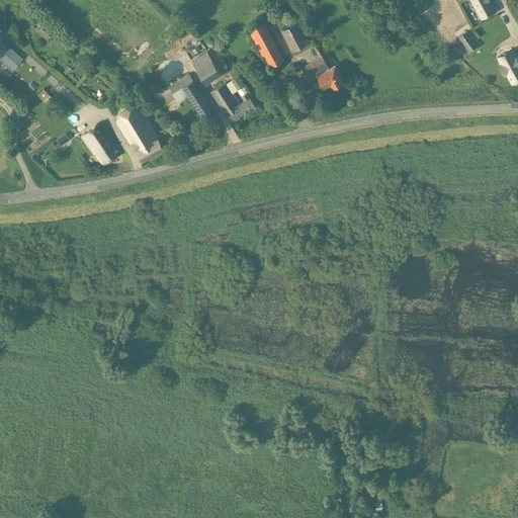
[(470,0),(482,19),(496,11),(490,0),(470,0)]
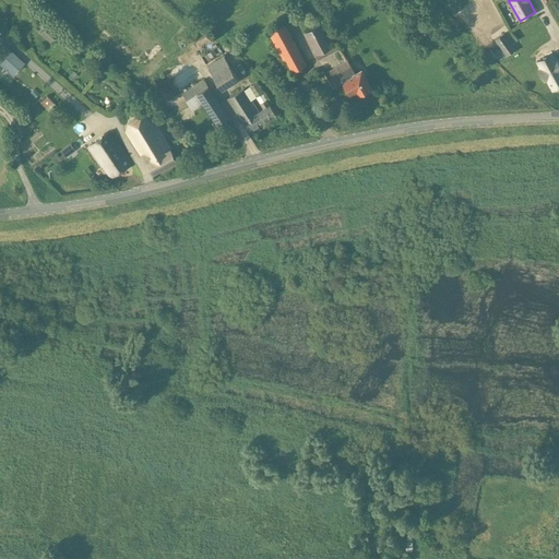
[(316,55),(337,44),(325,22),(305,33),(316,55)]
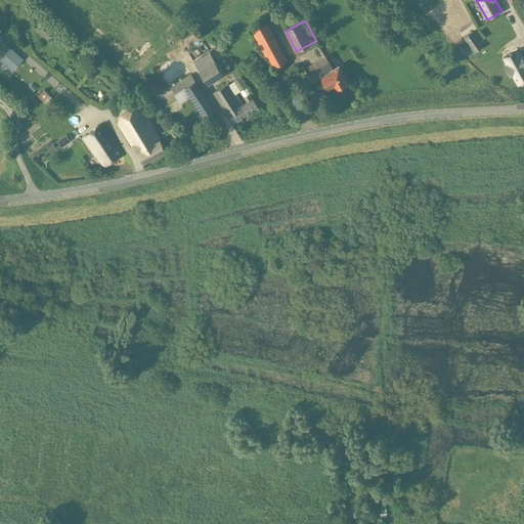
[(274,68),(288,60),(267,22),(252,30),(266,55),(268,54),(274,68)]
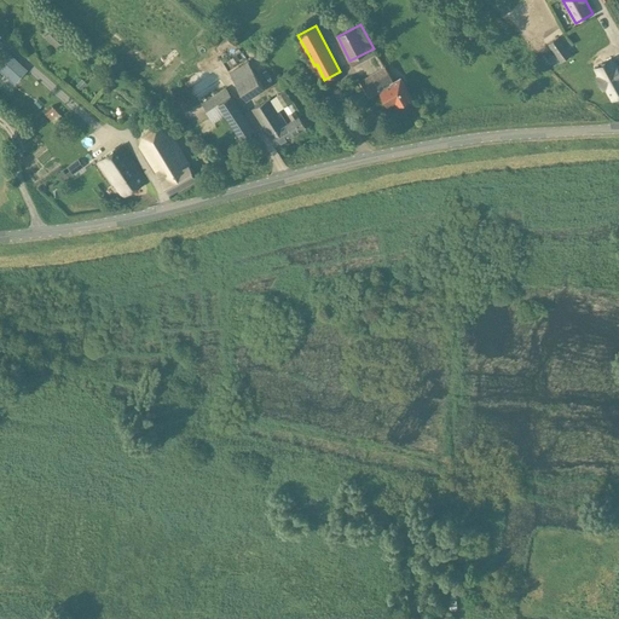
[(44,38),(56,47),(64,39),(53,28),(44,38)]
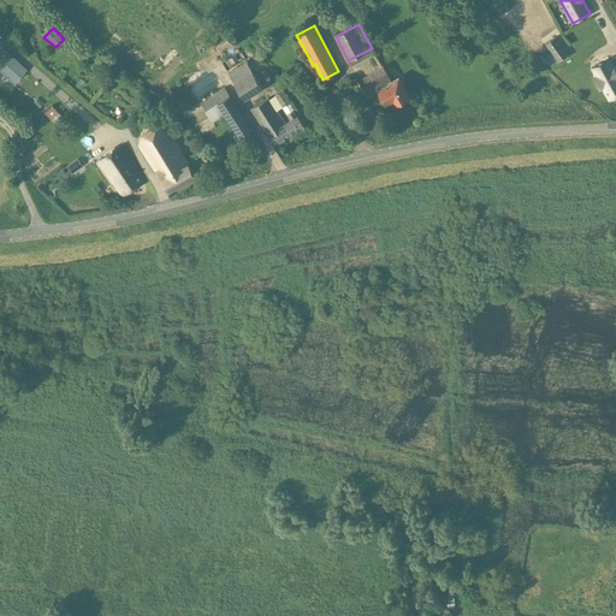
[(558,61),(568,54),(556,36),(545,43),(558,61)]
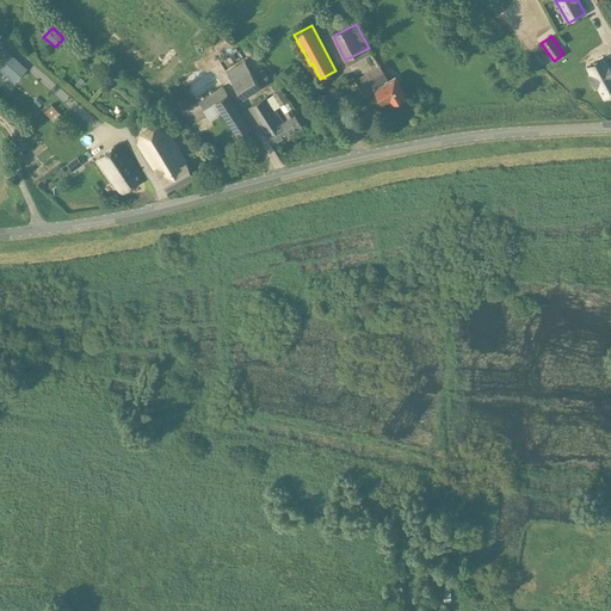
[(6,51),(0,56),(0,69),(13,82),(25,69),(6,51)]
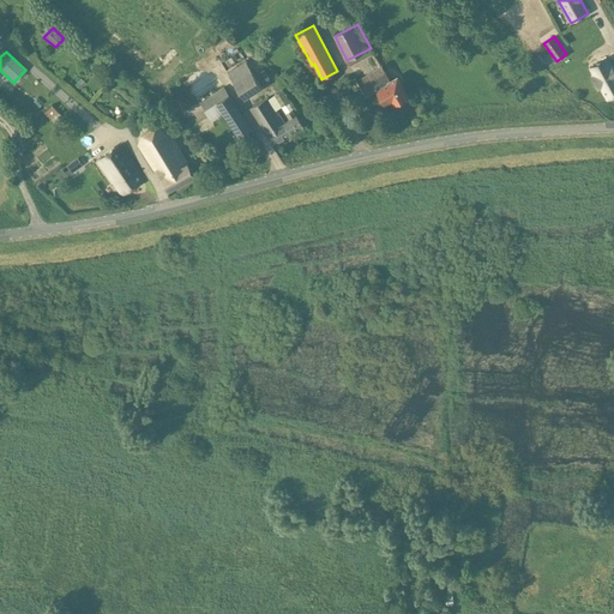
[(605,59),(590,67),(595,76),(591,77),(599,89),(601,88),(608,100),(613,96),(613,71),(612,66),(609,67),(605,59)]
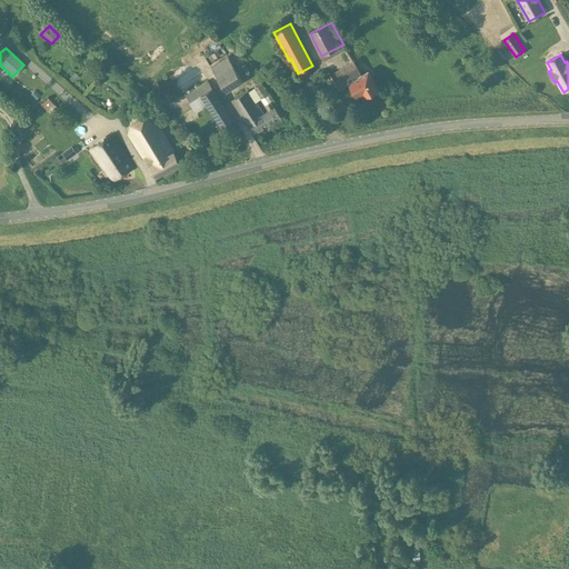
[(227,91),(243,81),(228,57),(211,67),(227,91)]
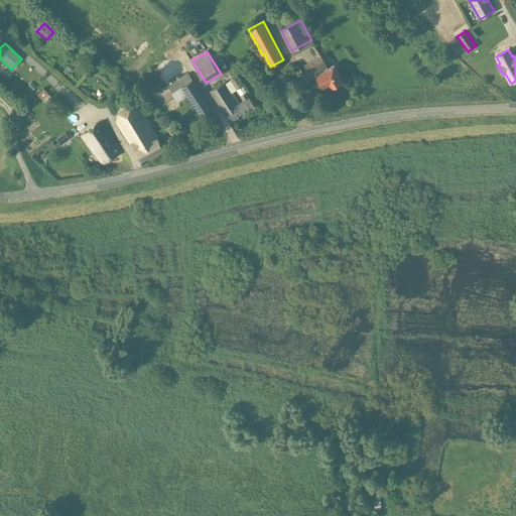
[(332,88),(343,82),(334,66),(329,69),(320,55),(299,68),(307,82),(316,77),(323,88),(330,84),(332,88)]
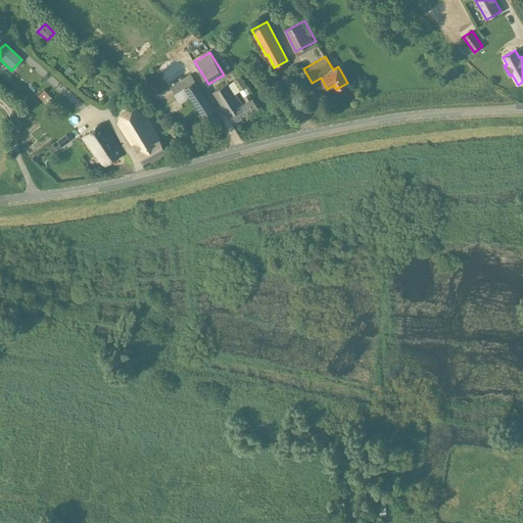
[(205,120),(217,112),(191,74),(171,88),(175,94),(184,87),(205,120)]
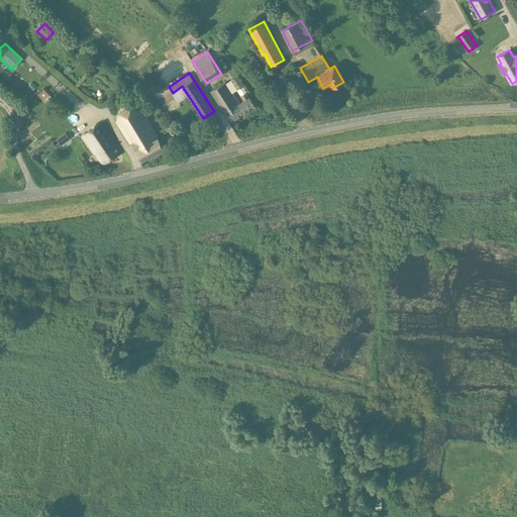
[(244,86),(238,76),(231,81),(237,90),(244,86)]
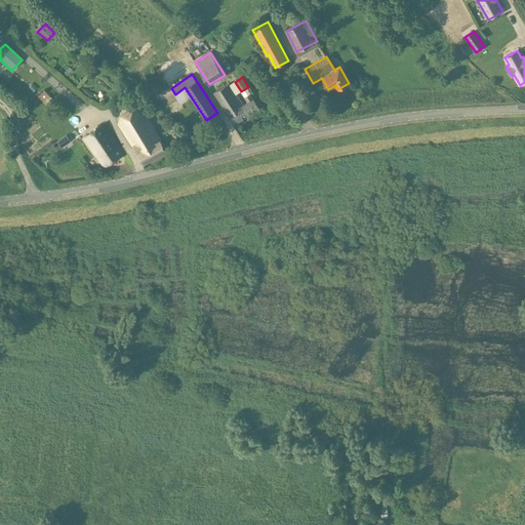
[(229,83),(214,92),(234,123),(259,107),(254,98),(253,98),(250,93),(244,97),(248,103),(243,105),(229,83)]
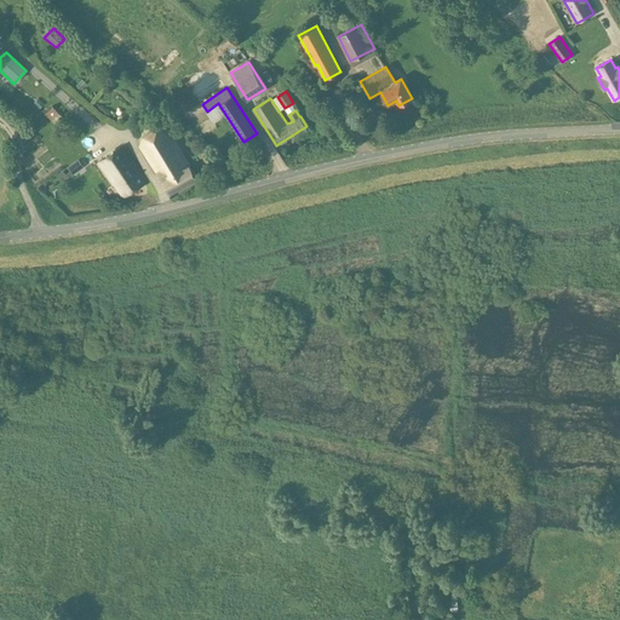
[(53,105),(46,113),(53,120),(61,113),(53,105)]
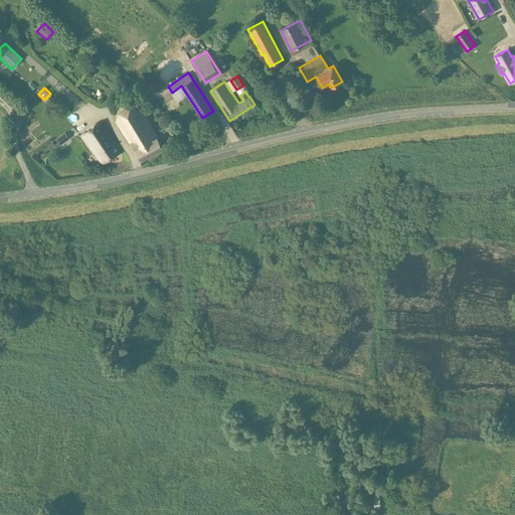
[(141,162),(164,148),(140,108),(117,122),(141,162)]
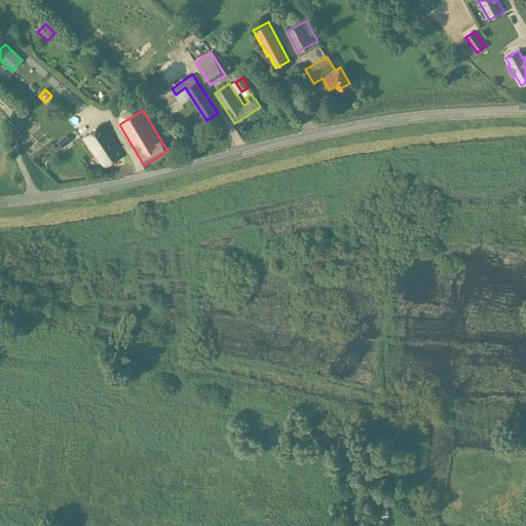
[(105,167),(124,154),(104,123),(84,137),(105,167)]
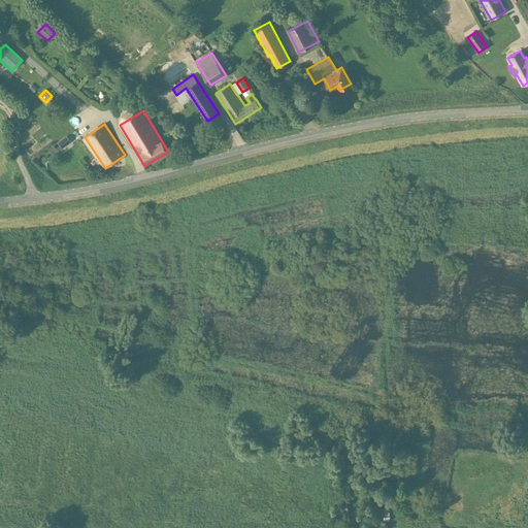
[(175,138),(180,135),(175,128),(170,131),(175,138)]
